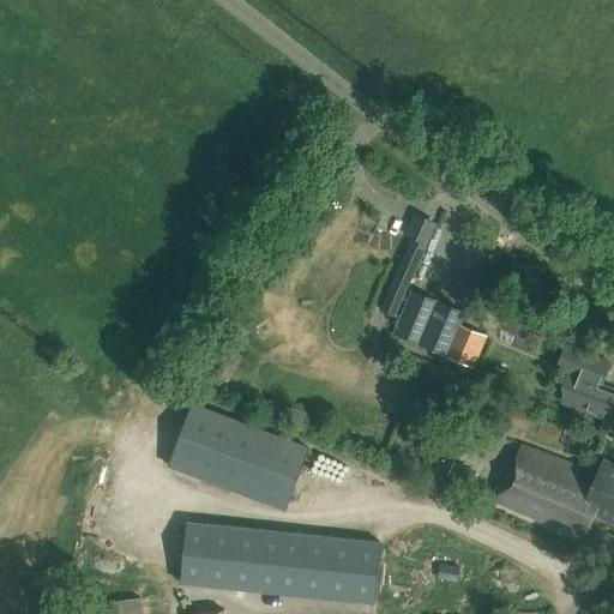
[(398,314),(431,238),(416,232),(381,308),(398,314)]
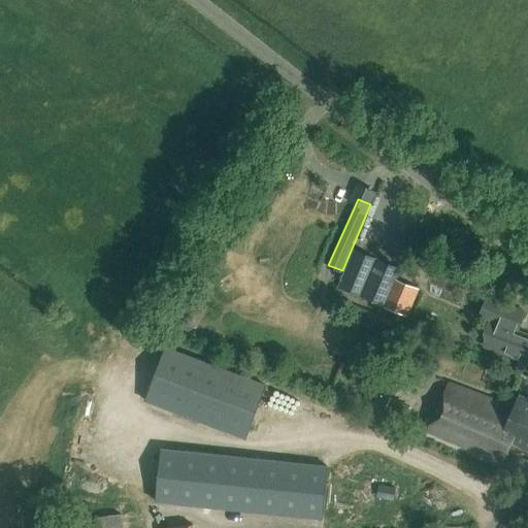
[(329,233),(340,237),(347,218),(336,215),(329,233)]
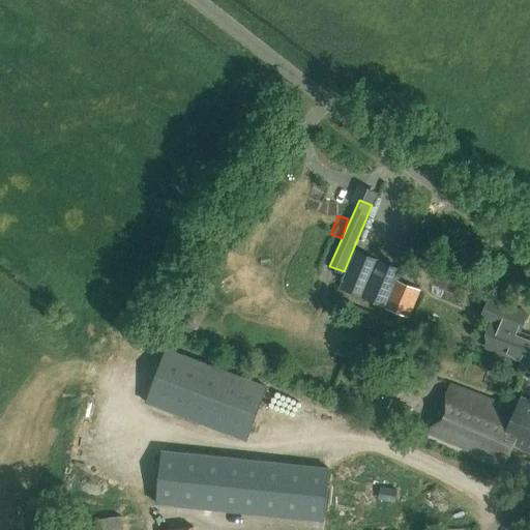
[(357,248),(342,286),(362,294),(362,296),(388,306),(400,277),(403,267),(357,248)]
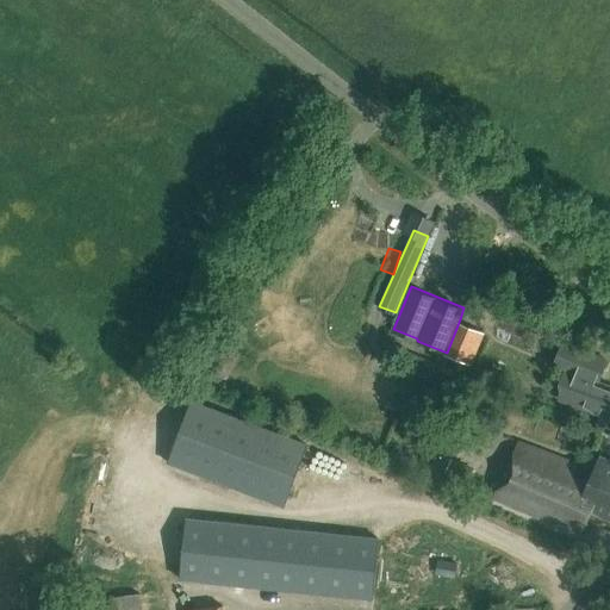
[(471,361),(483,329),(460,319),(447,353),(471,361)]
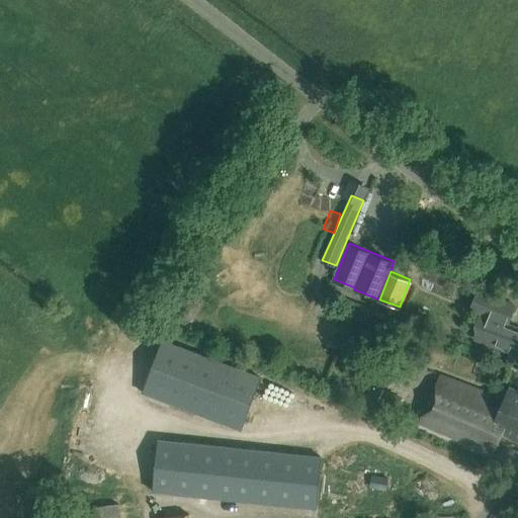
[(517,327),(508,324),(515,305),(478,290),(470,310),(490,317),(481,340),(511,352),(509,358),(517,361),(517,327)]
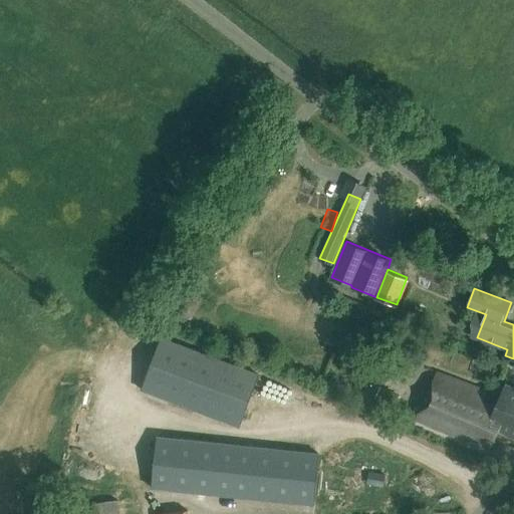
[(238,427),(258,374),(163,337),(143,391),(238,427)]
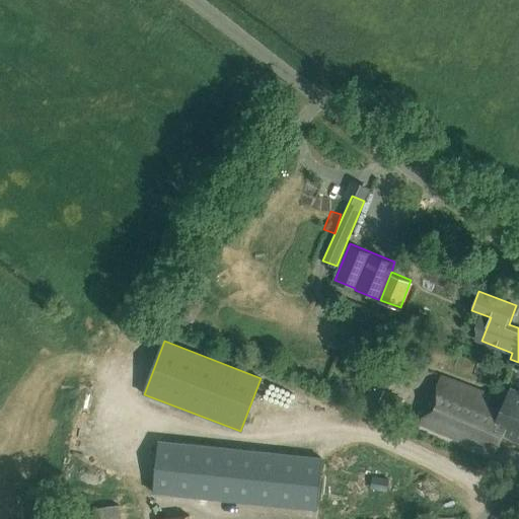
[(506,403),(443,375),(422,421),(494,453),(503,433),(518,439),(518,390),(513,388),(506,403)]
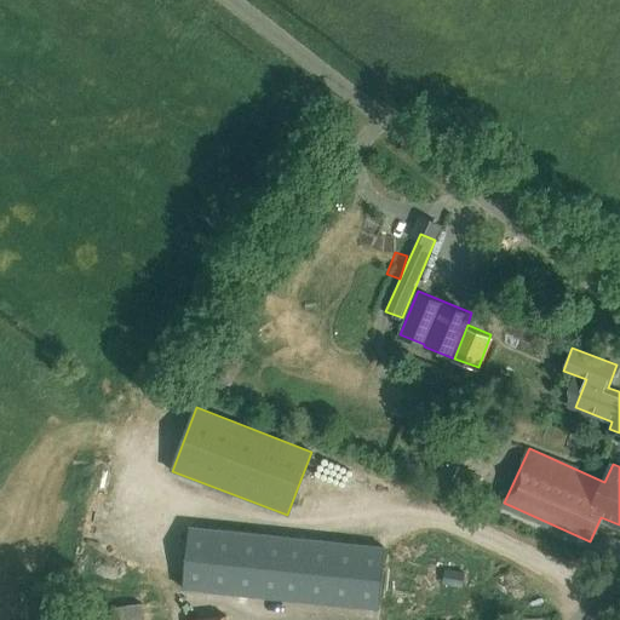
[(378,610),(384,547),(190,526),(183,590),(378,610)]
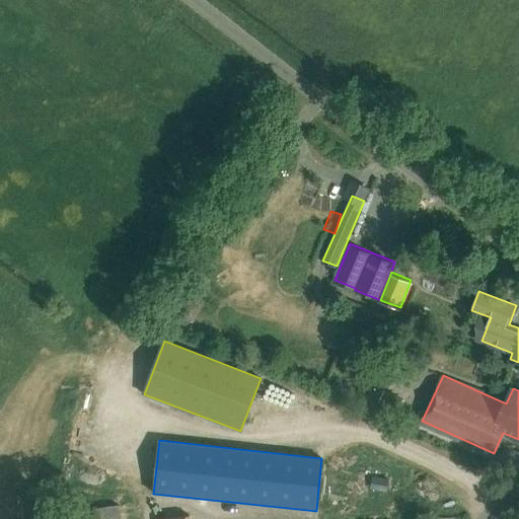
[(374,487),(386,490),(388,479),(376,477),(374,487)]
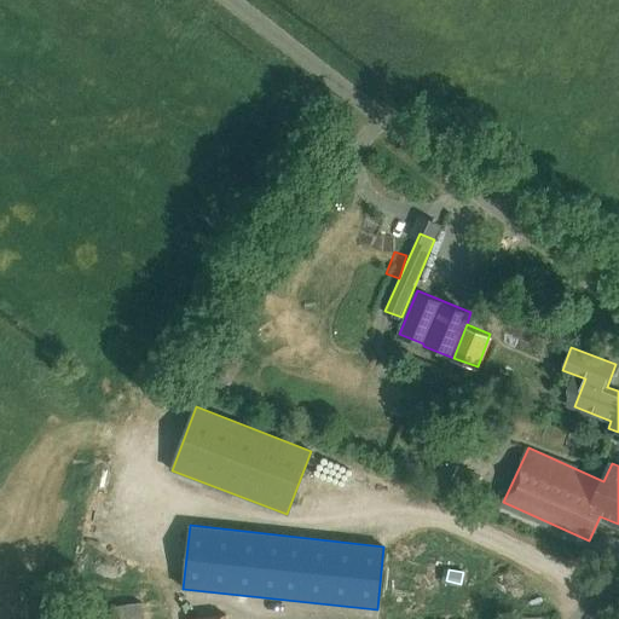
[(144,618),(143,601),(105,606),(88,609),(90,618),(144,618)]
